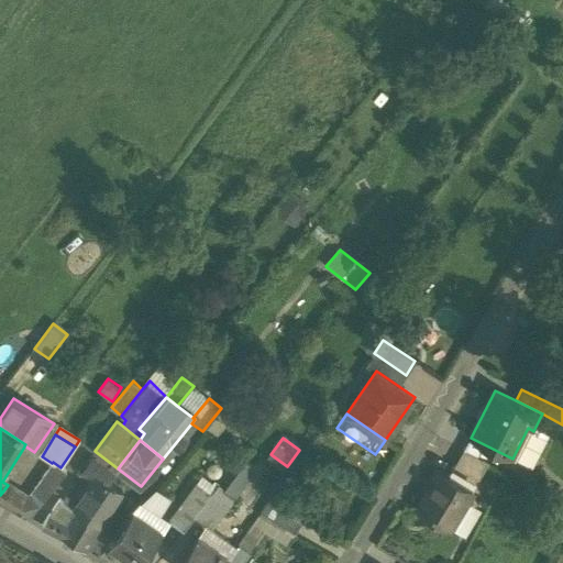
[(489,461),(464,449),(454,464),(479,478),(489,461)]
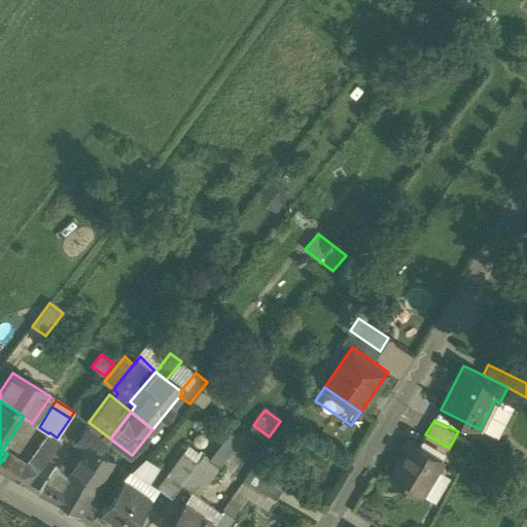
[(106,443),(88,429),(78,442),(89,450),(69,477),(73,480),(93,493),(113,461),(101,452),(106,443)]
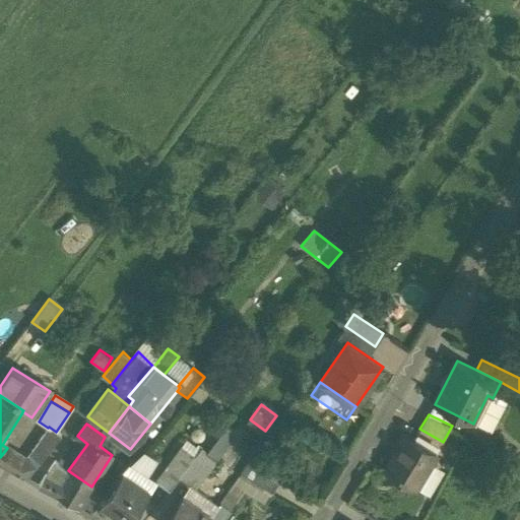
[(56,432),(49,427),(48,428),(41,439),(52,448),(62,435),(56,432)]
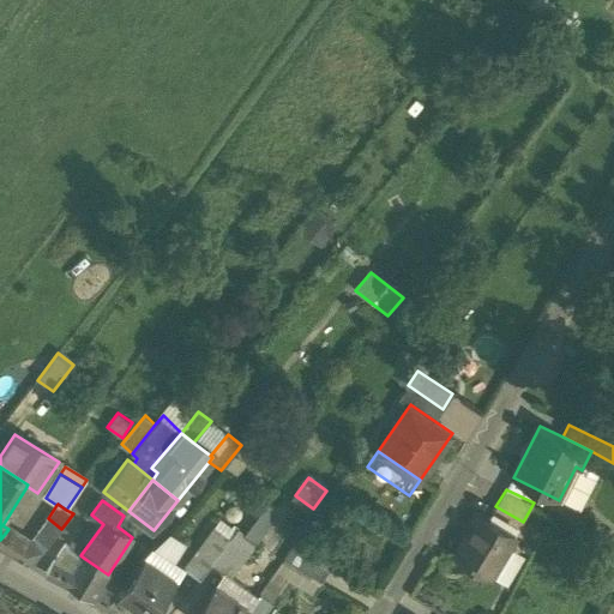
[(515,535),(480,515),(456,554),(492,576),(515,535)]
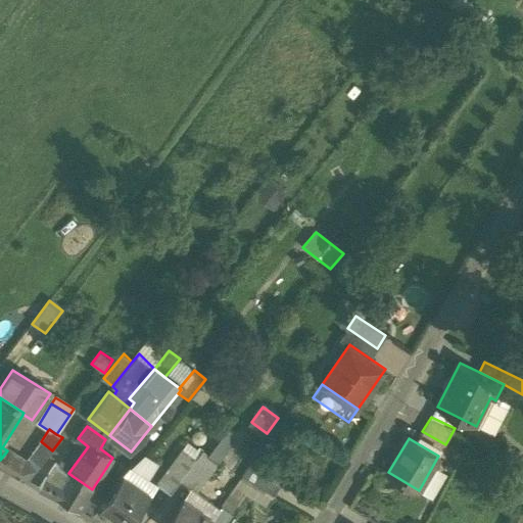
[(41,441),(27,463),(37,470),(52,450),(41,441)]
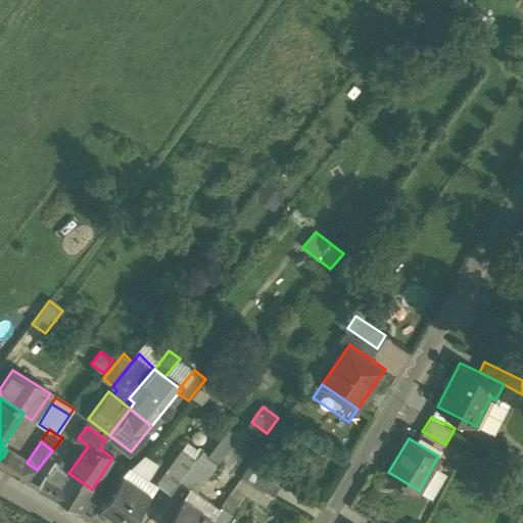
[(20,459),(7,450),(0,460),(0,464),(11,471),(20,459)]
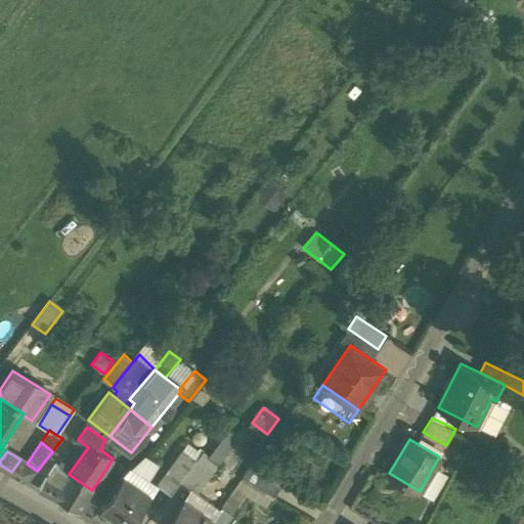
[(186,472),(180,481),(192,489),(198,493),(219,464),(203,451),(186,472)]
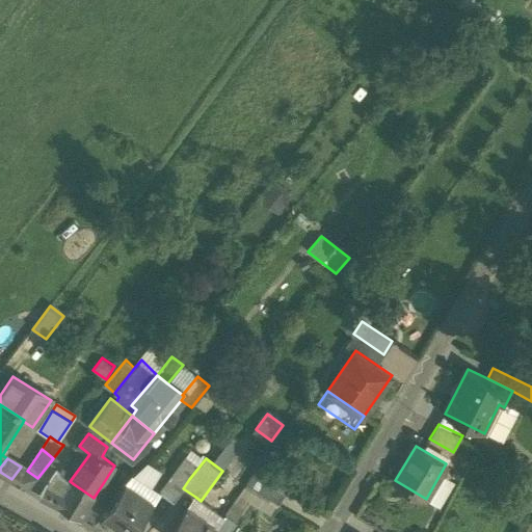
[(27,471),(21,467),(11,479),(28,489),(37,478),(27,471)]
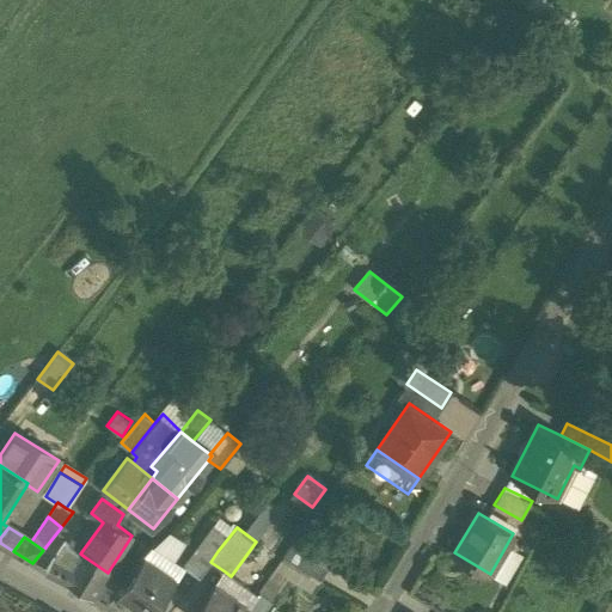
[(218,551),(202,540),(184,567),(200,577),(210,562),(218,551)]
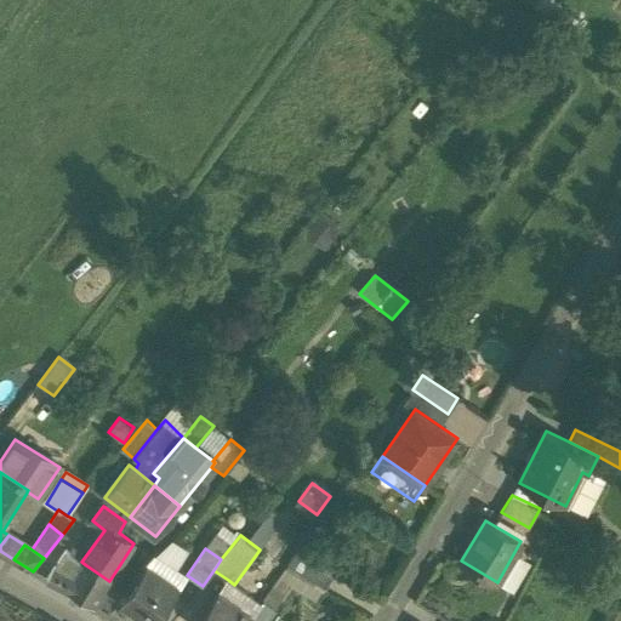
[(308,560),(296,554),(262,603),(274,611),(294,586),(302,574),(301,574),(308,560)]
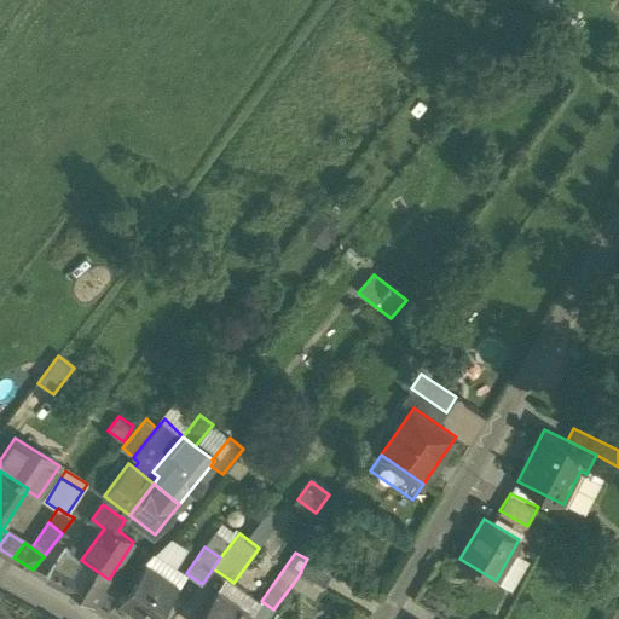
[(333,576),(307,559),(300,572),(301,572),(327,586),(333,576)]
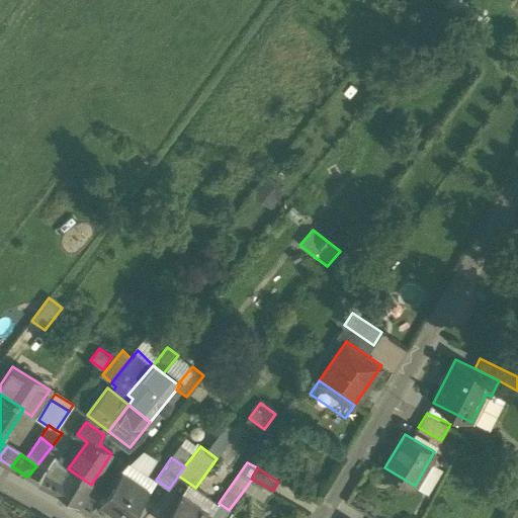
[(91,485),(72,471),(62,486),(57,482),(51,490),(77,506),(91,485)]
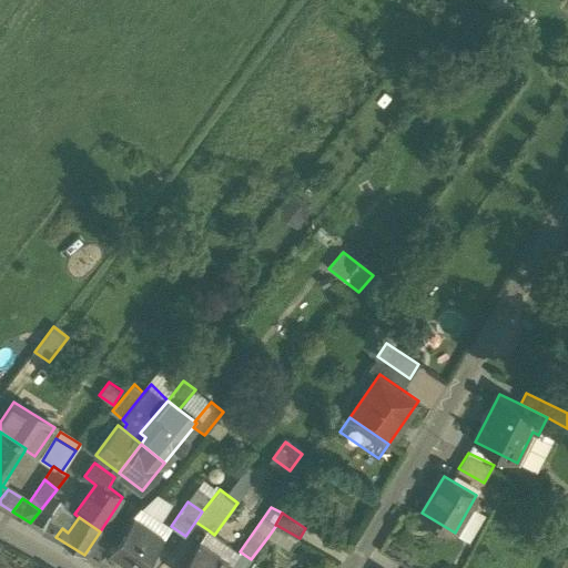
[(132,518),(109,551),(133,567),(141,567),(162,539),(132,518)]
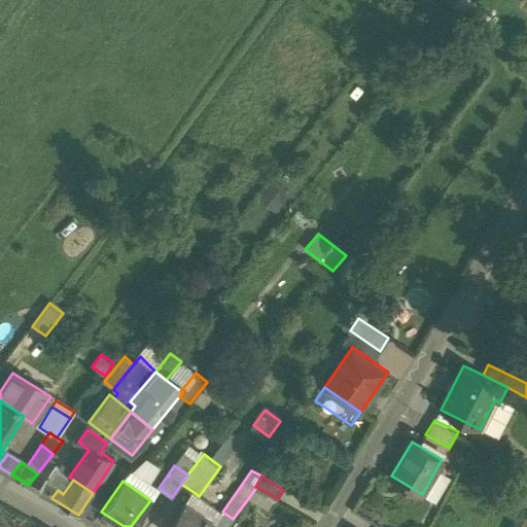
[(58,490),(45,482),(39,491),(51,498),(58,490)]
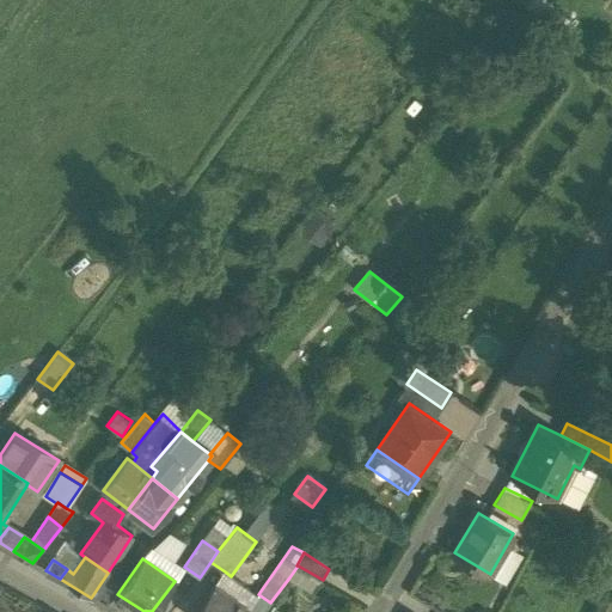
[(323,580),(298,565),(289,577),(314,593),(323,580)]
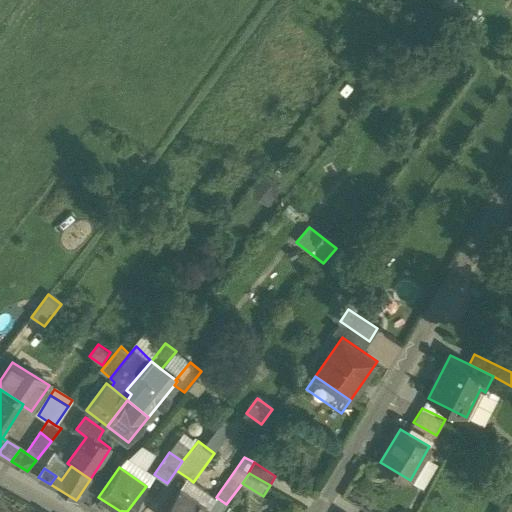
[(193,482),(188,478),(180,490),(208,509),(215,499),(193,482)]
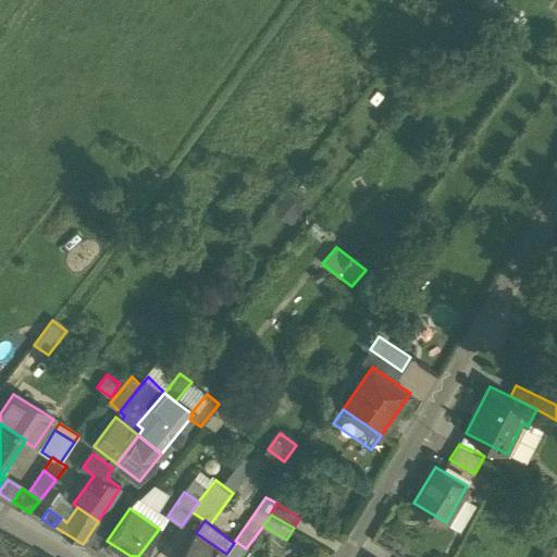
[(0,532),(0,543),(11,547),(14,537),(0,532)]
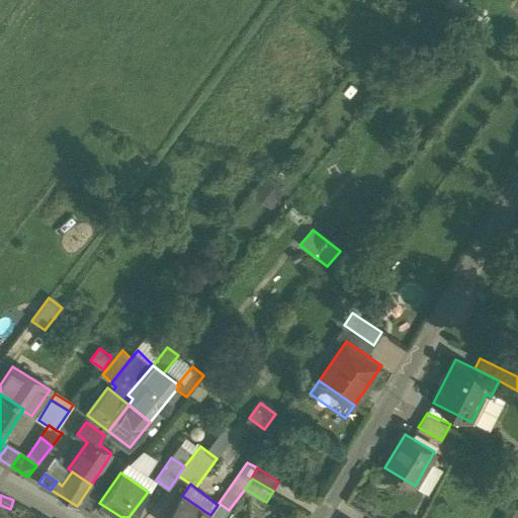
[(182,496),(181,495),(164,517),(207,517),(210,515),(182,496)]
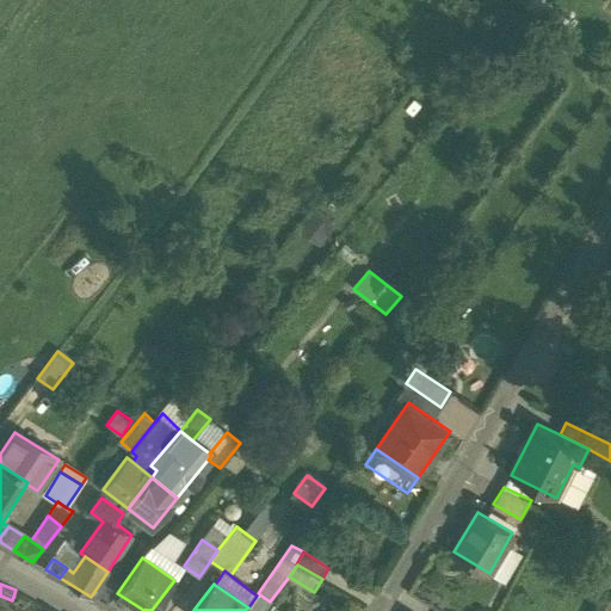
[(270,602),(258,593),(257,596),(248,608),(245,610),(269,610),(275,604),(270,602)]
